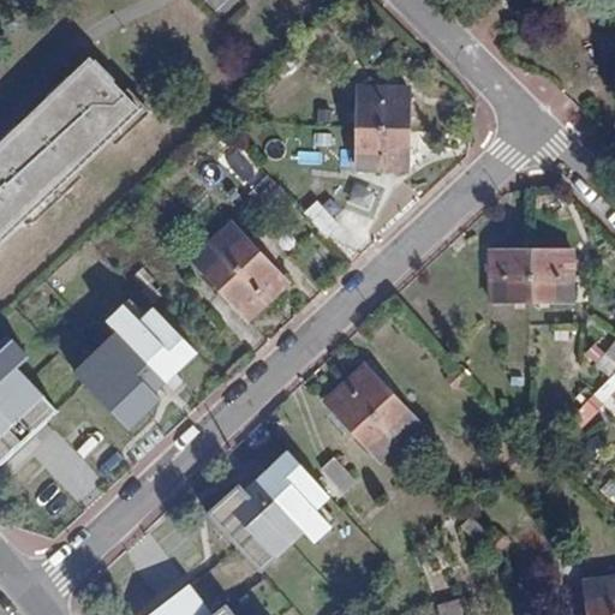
[(0,186),(113,81),(96,63),(0,149),(0,186)]
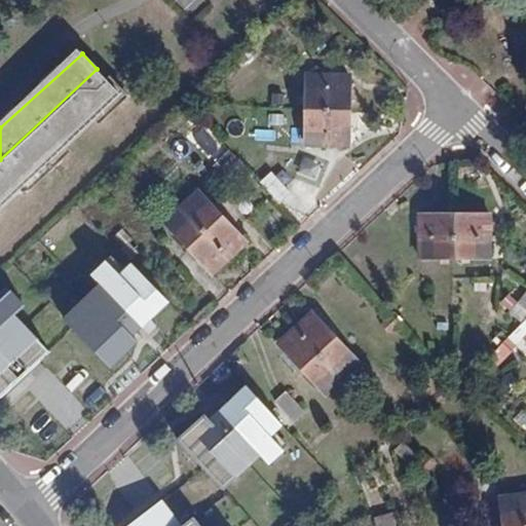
[(110,84),(97,69),(0,159),(0,220),(0,221),(0,220),(0,210),(22,191),(27,197),(74,154),(69,149),(97,123),(102,128),(133,102),(114,81),(110,84)]
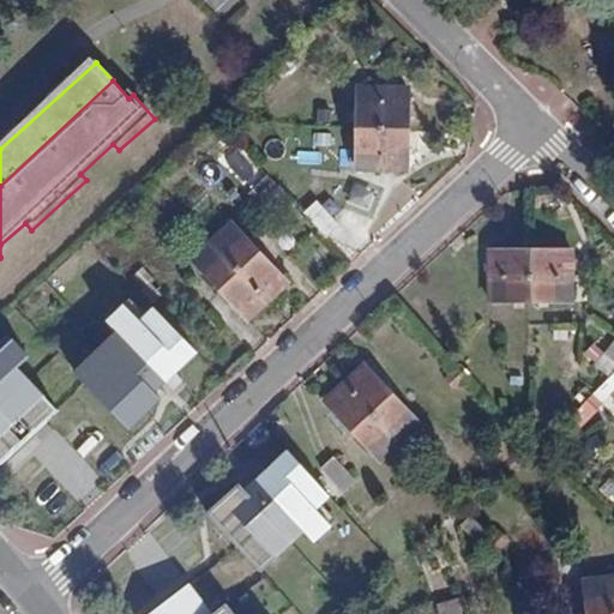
[(408,90),(357,88),(356,126),(407,128),(408,90)]
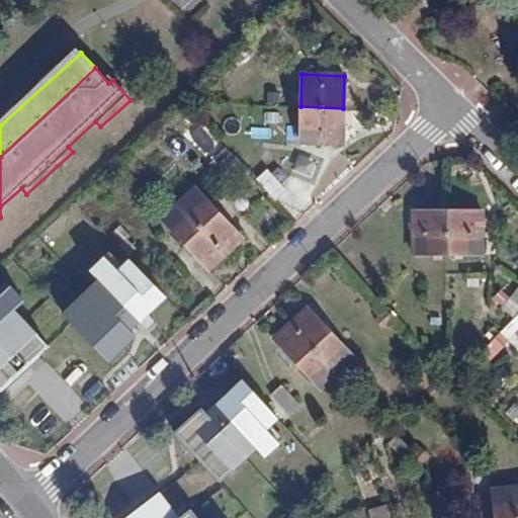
[(298,144),(342,146),(343,108),(300,106),(298,144)]
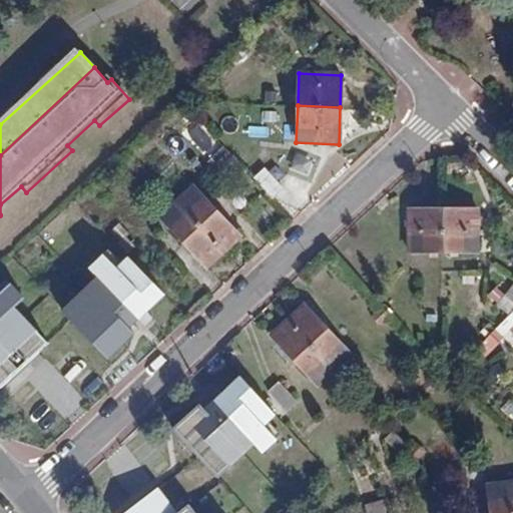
[(207,123),(190,128),(198,154),(214,150),(207,123)]
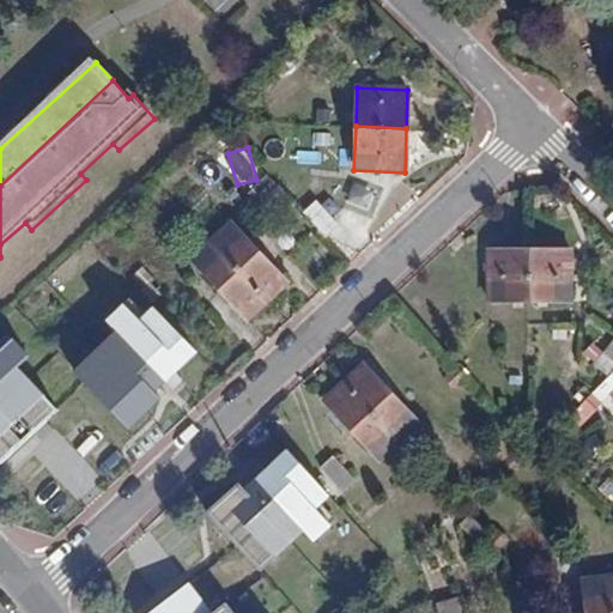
[(293,189),(278,171),(271,178),(287,196),(293,189)]
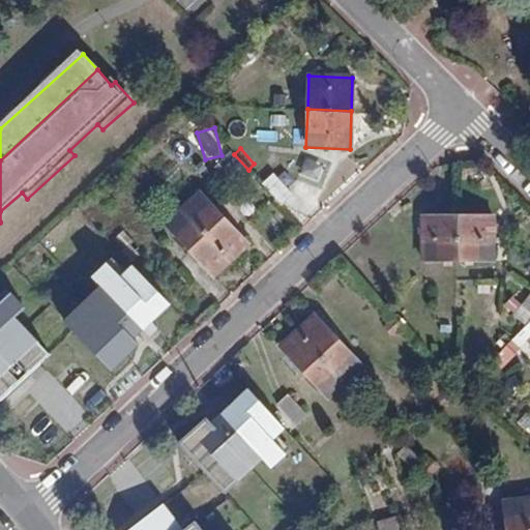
[(242,176),(248,170),(234,154),(228,160),(242,176)]
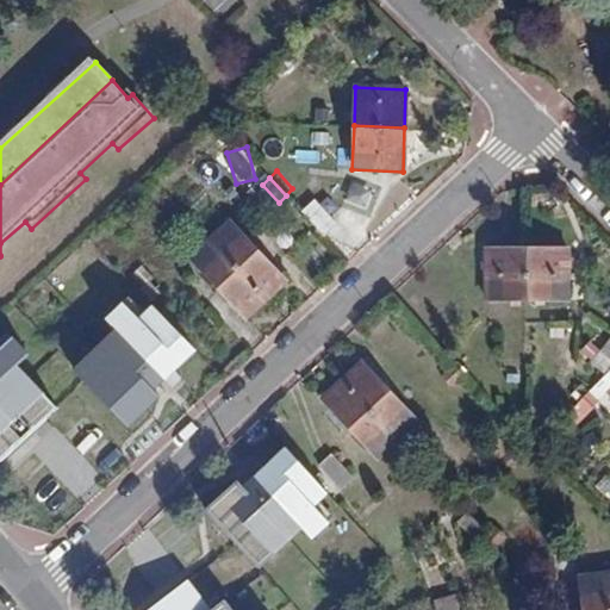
[(315,201),(302,212),(325,237),(337,224),(315,201)]
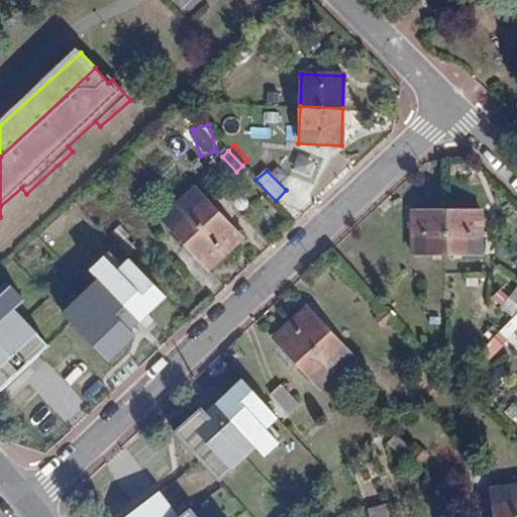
[(241,238),(195,188),(177,204),(224,254),(241,238)]
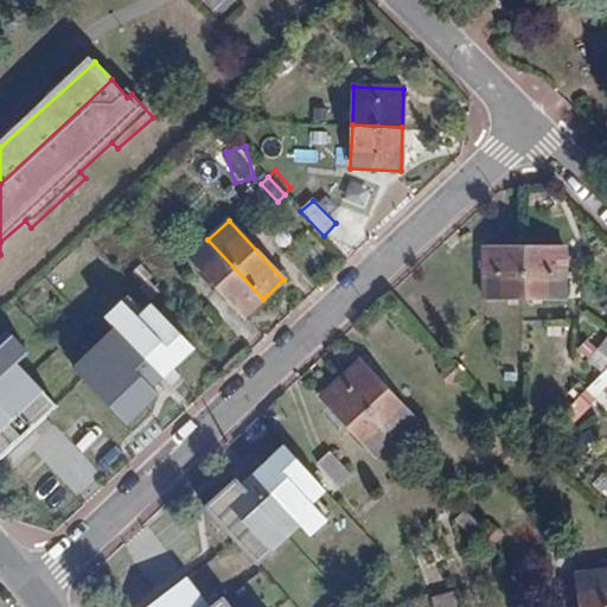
[(244,317),(263,299),(208,240),(189,256),(244,317)]
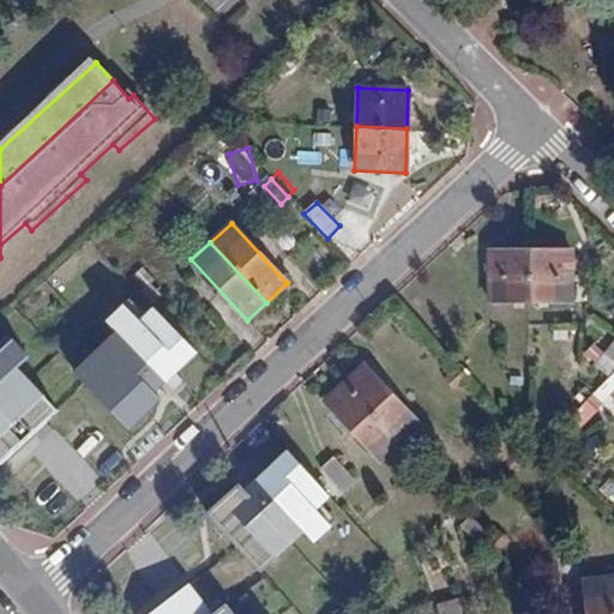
[(487,302),(530,302),(531,253),(488,253),(487,302)]
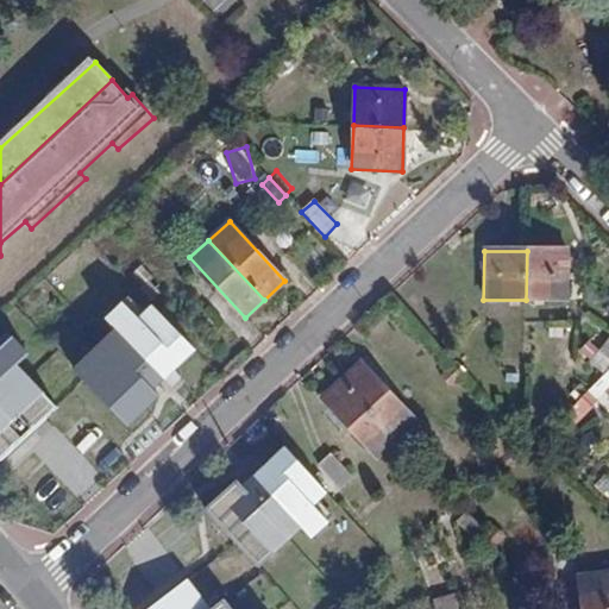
[(567,301),(567,252),(527,251),(526,300),(567,301)]
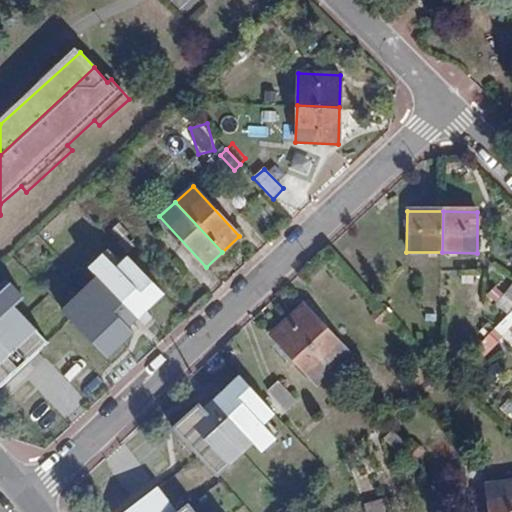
[(141,255),(127,240),(118,247),(131,260),(132,262),(141,255)]
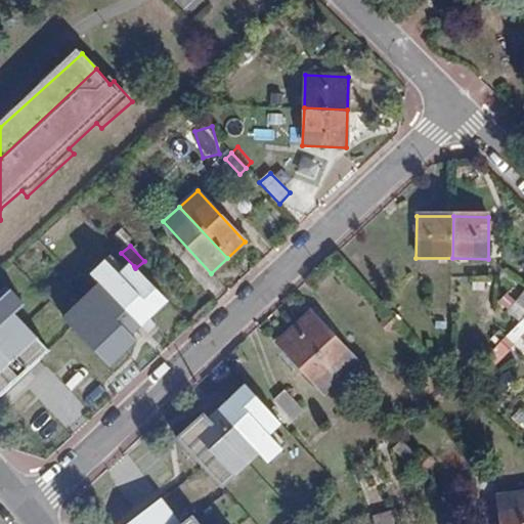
[(149,320),(168,304),(134,266),(127,273),(115,260),(95,276),(103,286),(69,317),(112,364),(137,341),(132,336),(142,328),(147,333),(155,326),(149,320)]
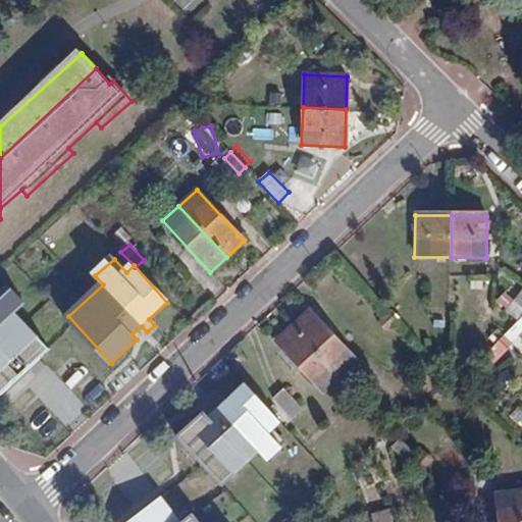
[(0,297),(0,381),(7,389),(54,347),(21,312),(31,304),(14,284),(0,297)]
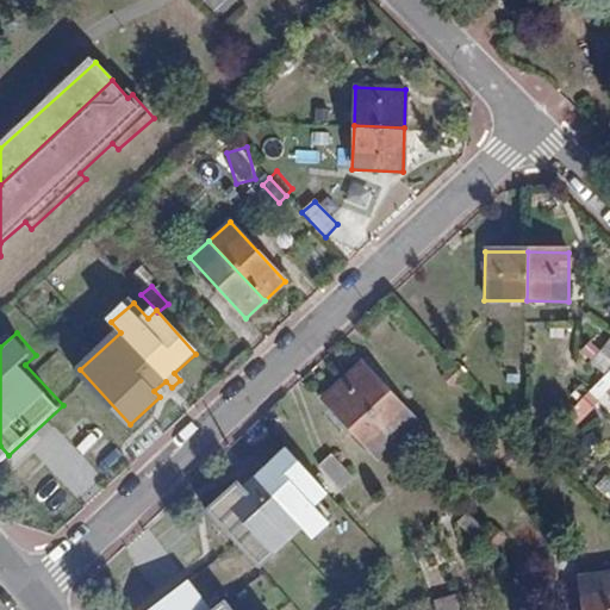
[(417,423),(361,363),(341,383),(398,441),(417,423)]
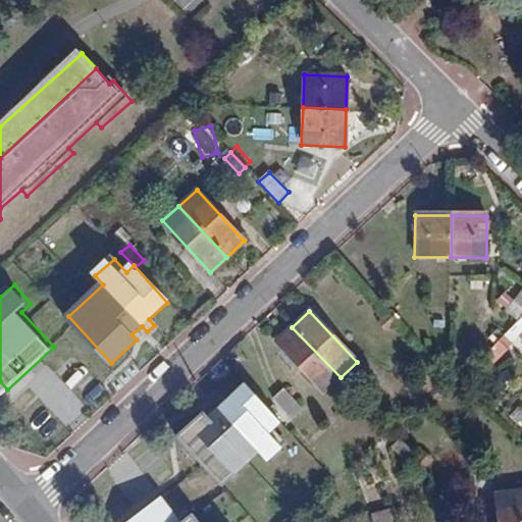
[(515,347),(521,337),(521,318),(521,317),(504,335),(511,343),(515,347)]
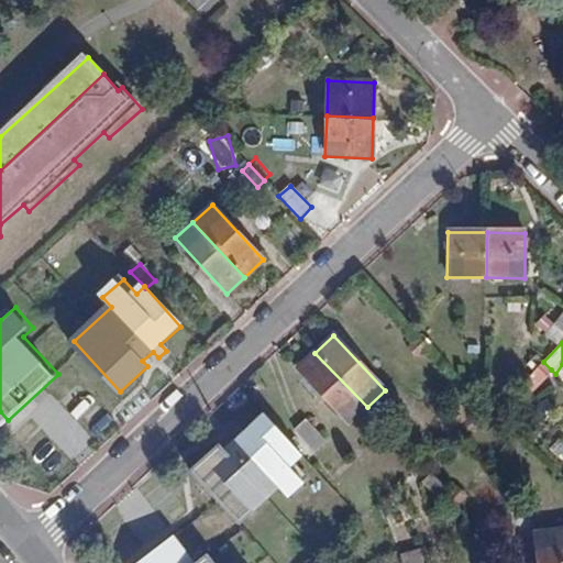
[(349,424),(367,407),(315,353),(297,370),(349,424)]
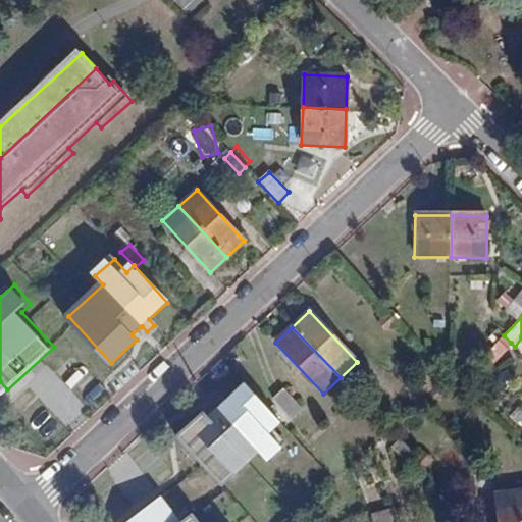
[(498,329),(488,340),(493,345),(501,338),(504,335),(498,329)]
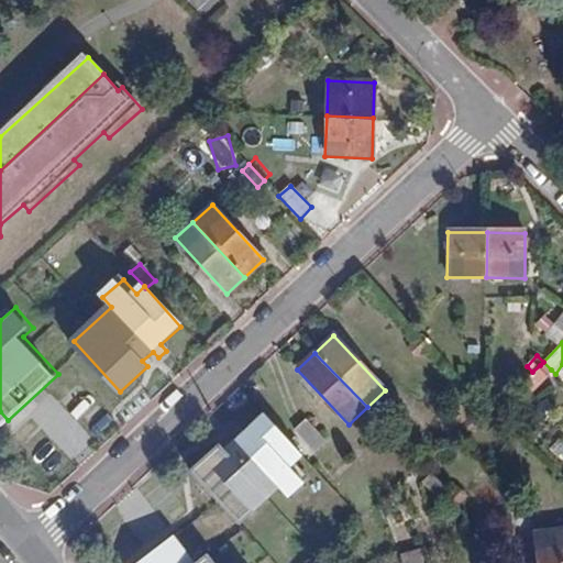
[(532,372),(541,381),(551,370),(543,362),(540,365),(532,372)]
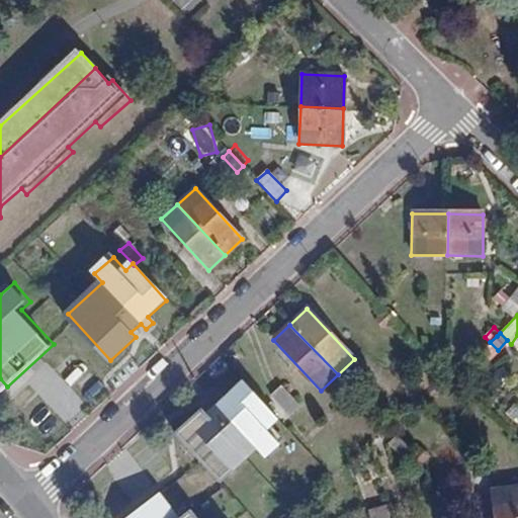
[(275,416),(242,380),(224,398),(219,393),(211,399),(218,404),(208,413),(203,408),(179,432),(222,476),(255,443),(263,452),(281,435),(268,422),(275,416)]
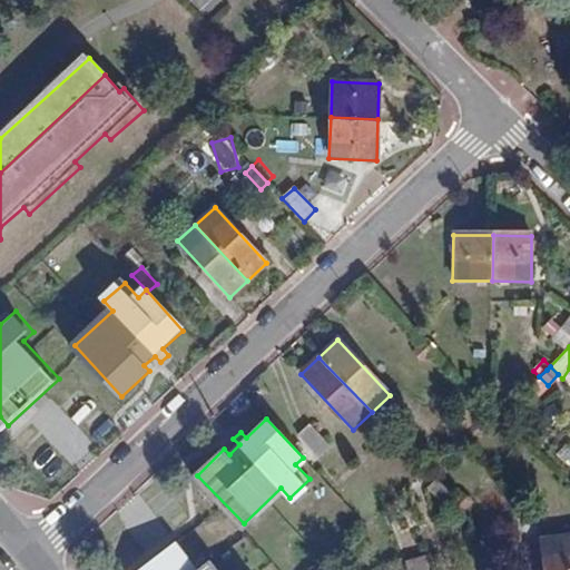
[(297,435),(308,448),(301,454),(303,458),(311,465),(331,448),(311,425),(297,435)]
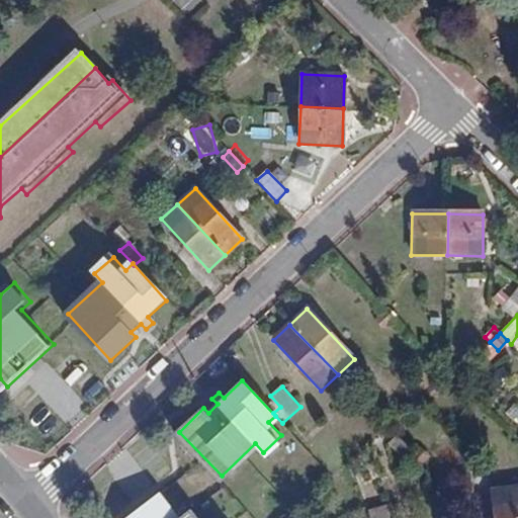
[(492,492),(495,517),(517,517),(517,515),(515,489),(492,492)]
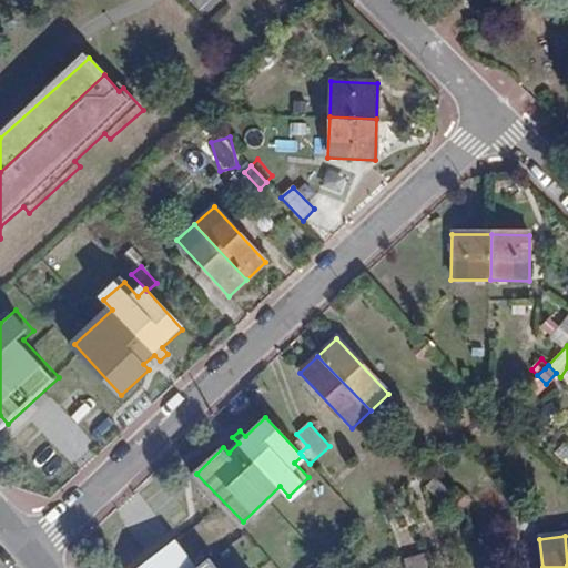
[(198,567),(194,567),(174,544),(143,567),(213,567),(208,560),(198,567)]
